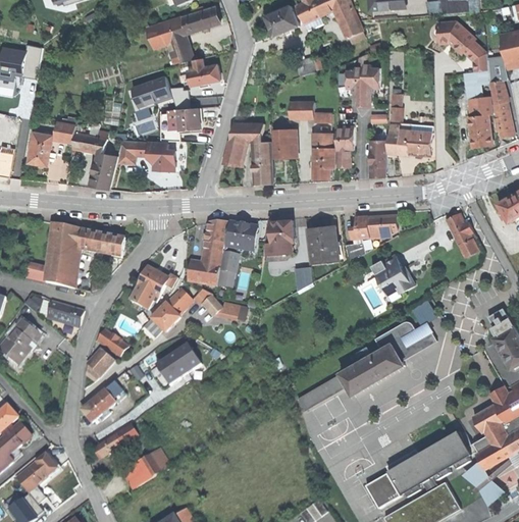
[(310,0),(303,4),(295,7),(302,23),(304,23),(318,16),(330,11),(325,0),(310,0)]
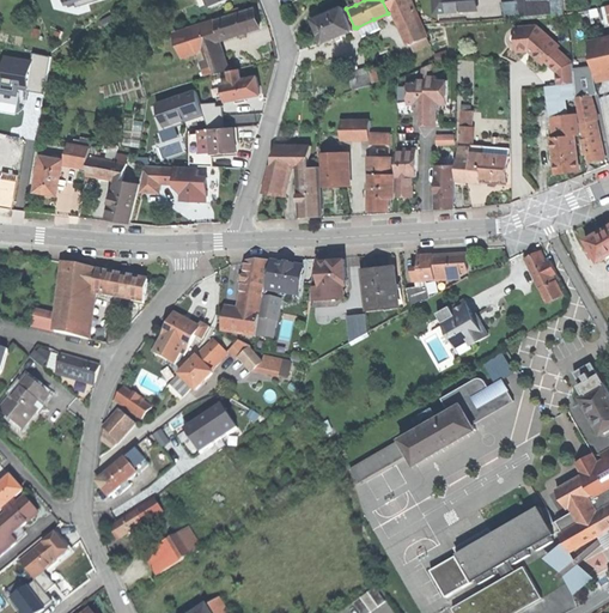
[(387,0),(382,0),(388,13),(393,12),(387,0)]
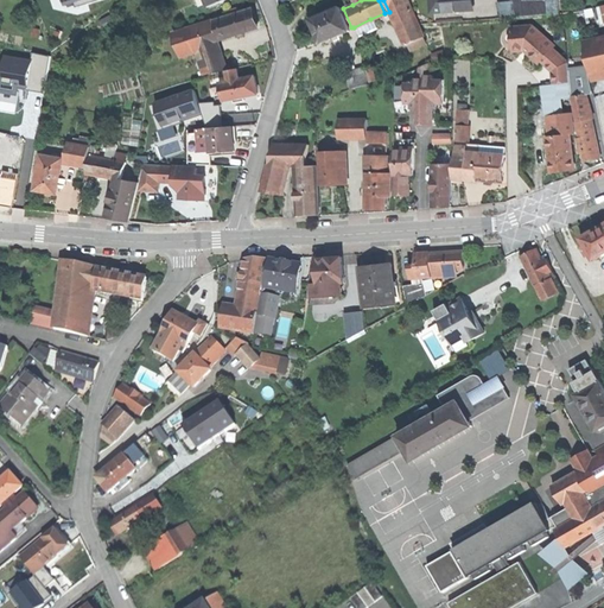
[(404,0),(383,0),(389,12),(406,4),(404,0)]
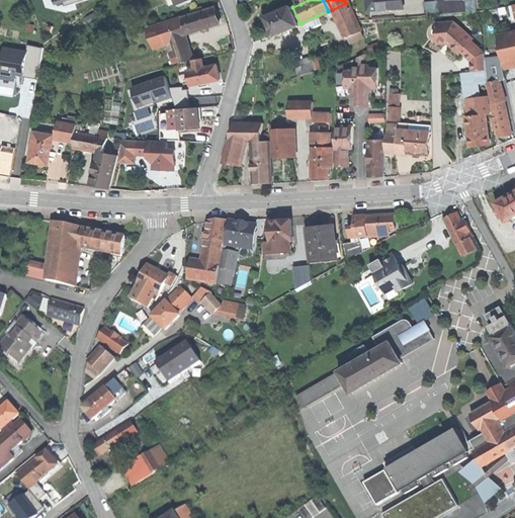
[(363,0),(364,11),(399,9),(397,0),(363,0)]
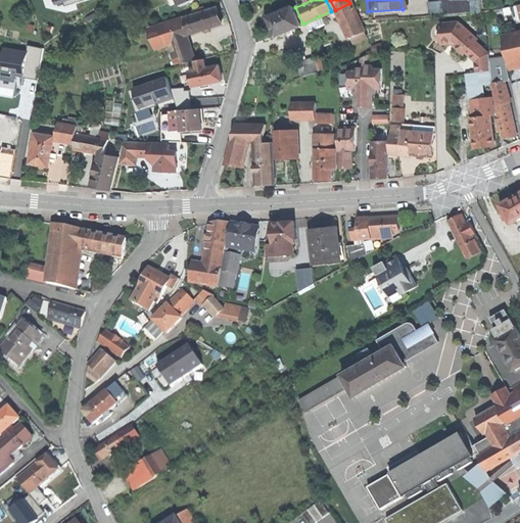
[(445,1),(446,14),(459,13),(459,11),(458,0),(445,1)]
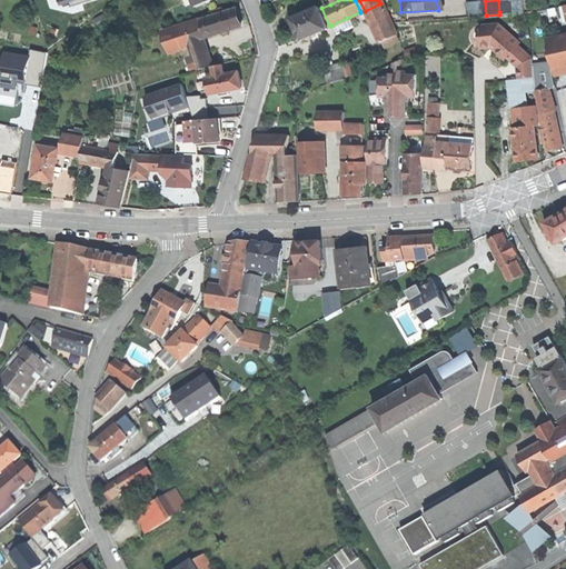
[(507,0),(499,0),(498,0),(499,12),(509,12),(508,5),(507,0)]
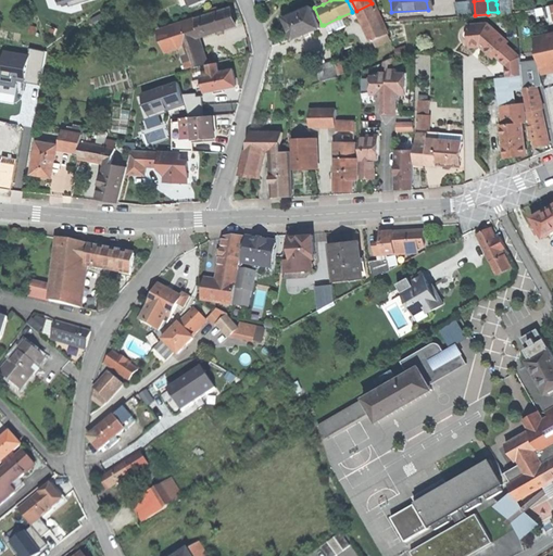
[(466,16),(475,15),(474,1),(465,2),(466,16)]
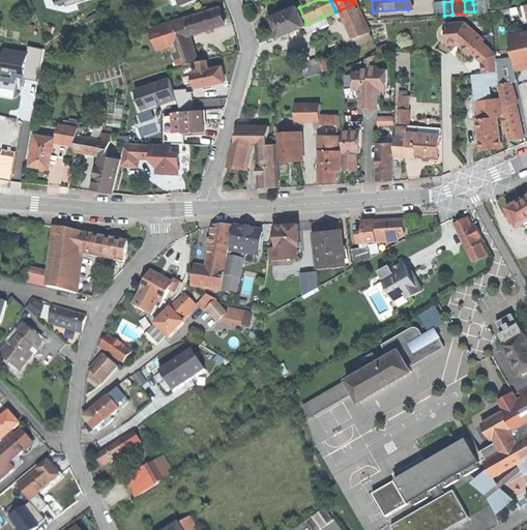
[(362,23),(354,3),(340,10),(348,29),(362,23)]
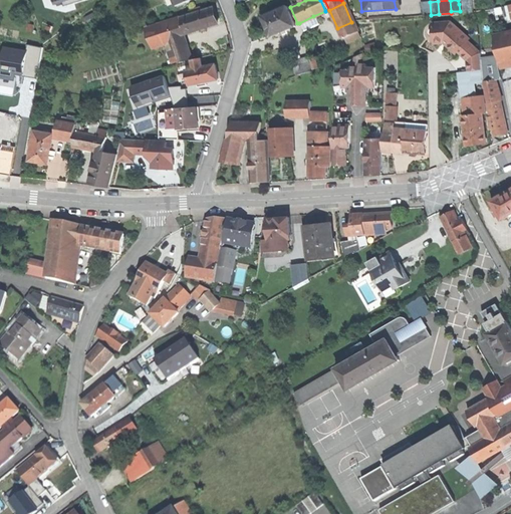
[(505,18),(510,16),(510,4),(502,7),(505,18)]
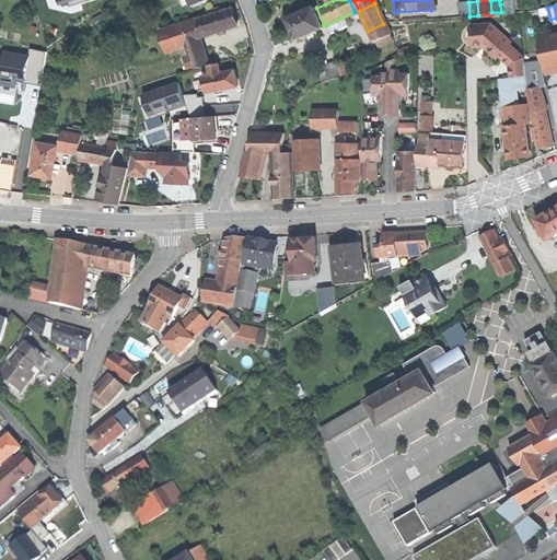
[(310,8),(283,19),(288,30),(292,39),(318,28),(311,10),(310,8)]
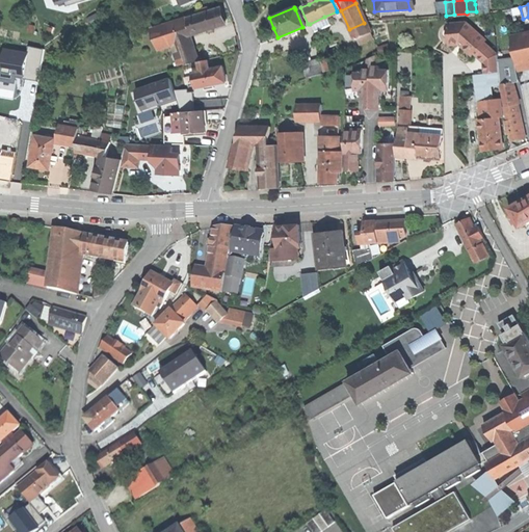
[(300,7),(295,9),(302,27),(308,24),(300,7)]
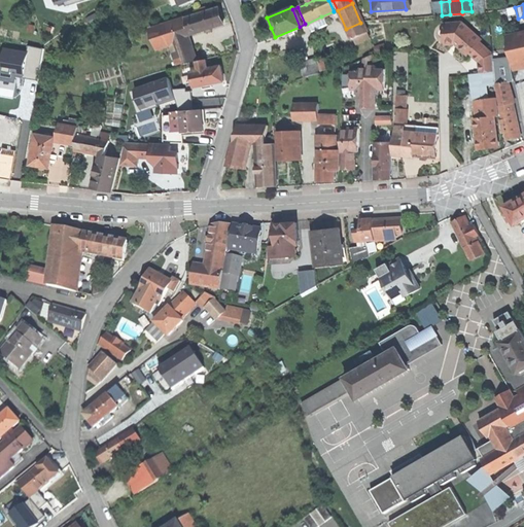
[(194,15),(189,16),(194,31),(220,24),(218,15),(215,8),(205,11),(194,15)]
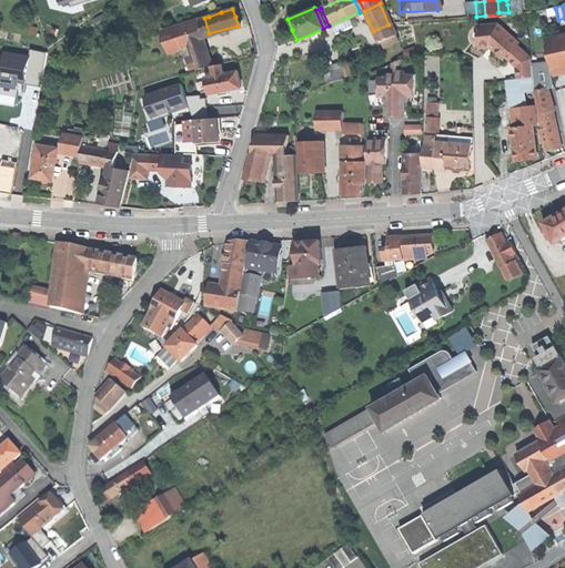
[(200,37),(209,33),(204,18),(194,21),(200,37)]
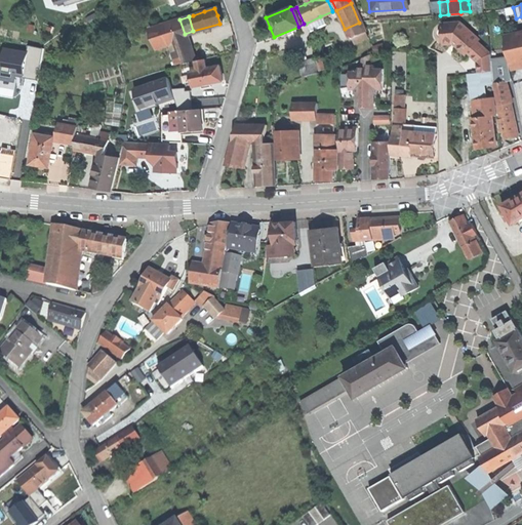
[(323,24),(320,16),(306,24),(309,31),(323,24)]
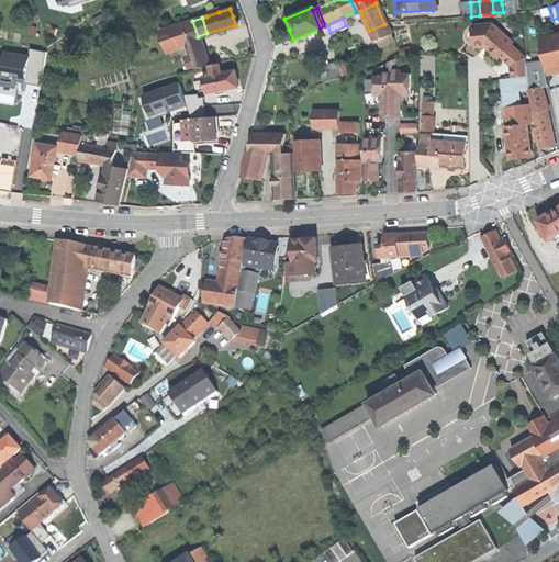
[(204,59),(198,36),(192,21),(176,25),(177,30),(158,35),(164,51),(178,46),(185,69),(205,64),(204,59)]
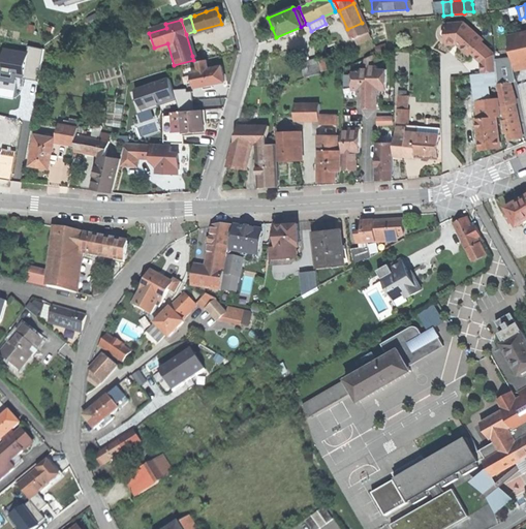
[(481,63),(483,65),(492,54),(477,41),(480,38),(460,22),(443,24),(444,44),(454,43),(460,49),(466,54),(467,53),(481,63)]
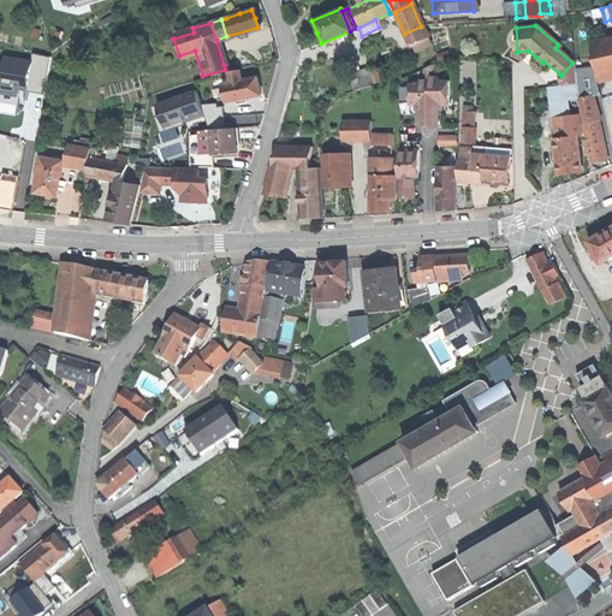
[(426,37),(421,27),(404,34),(409,45),(411,43),(426,37)]
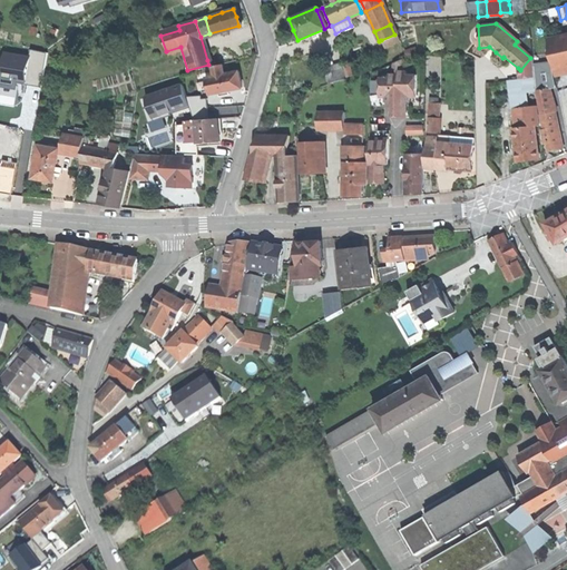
[(159,31),(160,36),(179,30),(178,26),(159,31)]
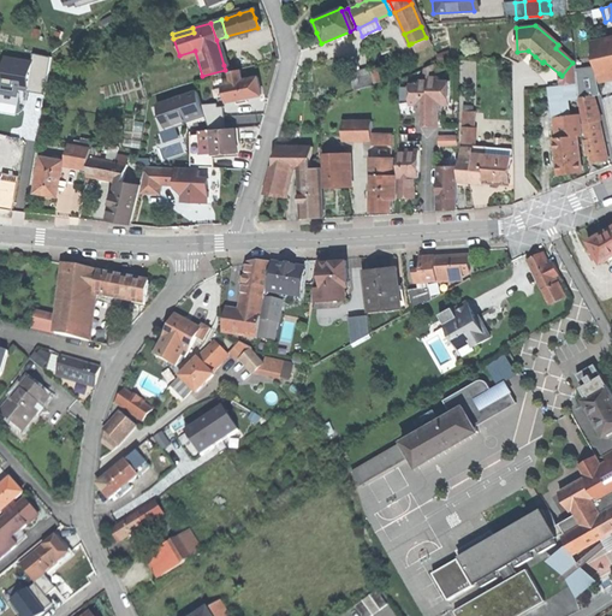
[(429,45),(426,37),(411,43),(414,51),(429,45)]
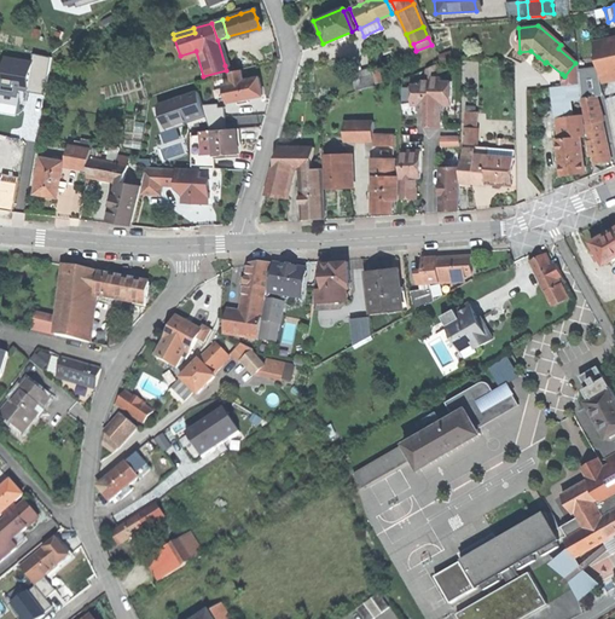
[(614,38),(592,42),(599,77),(614,74),(614,38)]
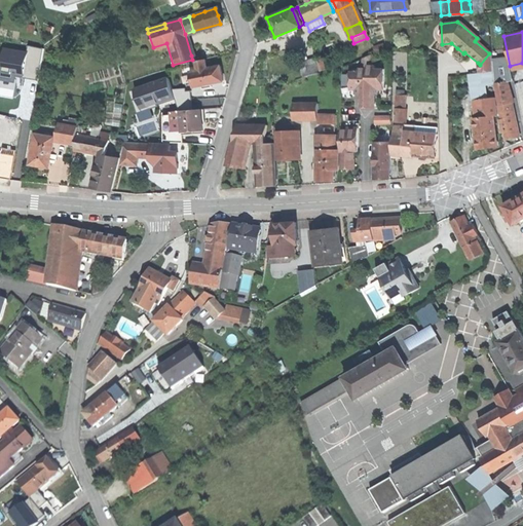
[(22,77),(37,80),(42,48),(27,45),(26,52),(3,47),(1,60),(0,60),(0,77),(12,79),(13,73),(22,75),(22,77)]
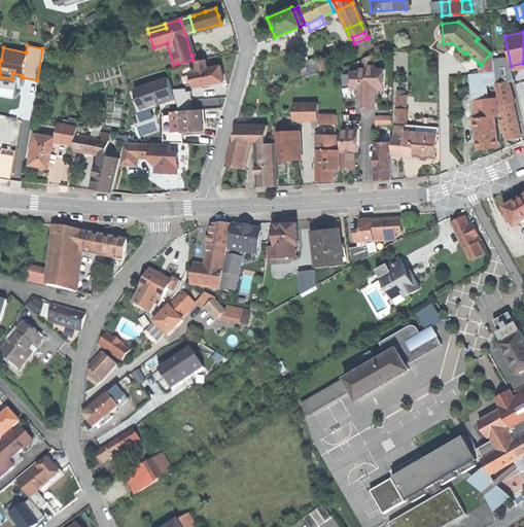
[(206,51),(191,56),(193,60),(207,57),(206,51)]
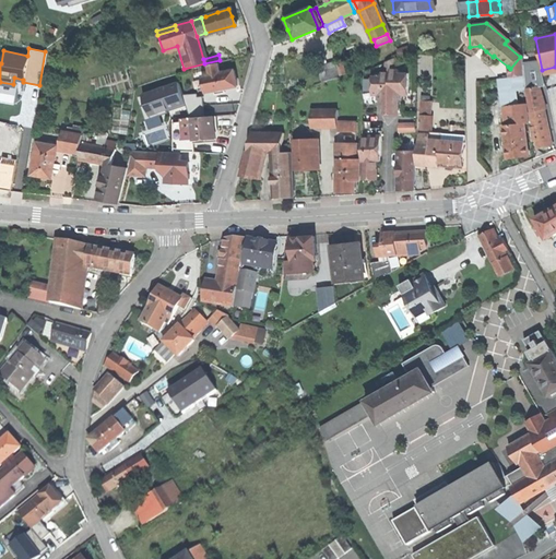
[(506,67),(507,76),(511,76),(522,74),(521,64),(520,57),(510,69),(508,67),(506,67)]
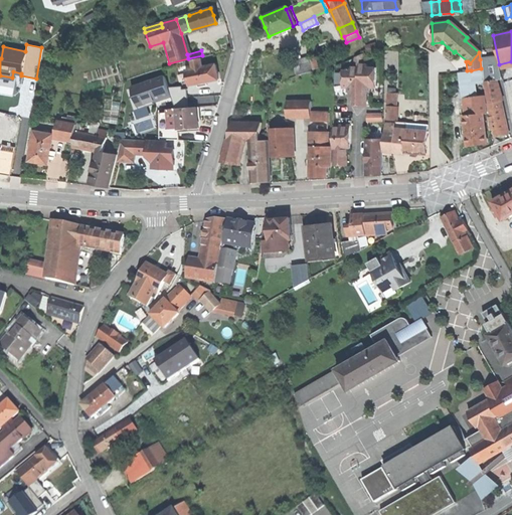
[(314,55),(307,57),(311,71),(317,69),(314,55)]
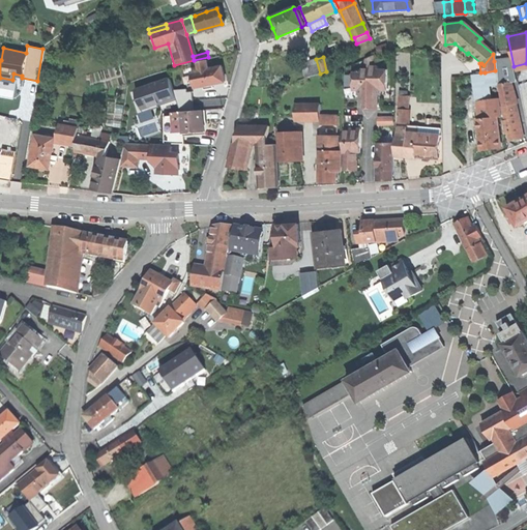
[(359,110),(374,110),(374,96),(378,96),(378,91),(384,91),(384,82),(384,70),(375,70),(375,67),(371,67),(371,57),(362,60),(362,70),(358,70),(358,74),(350,74),(350,82),(350,91),(355,91),(355,96),(359,96),(359,110)]
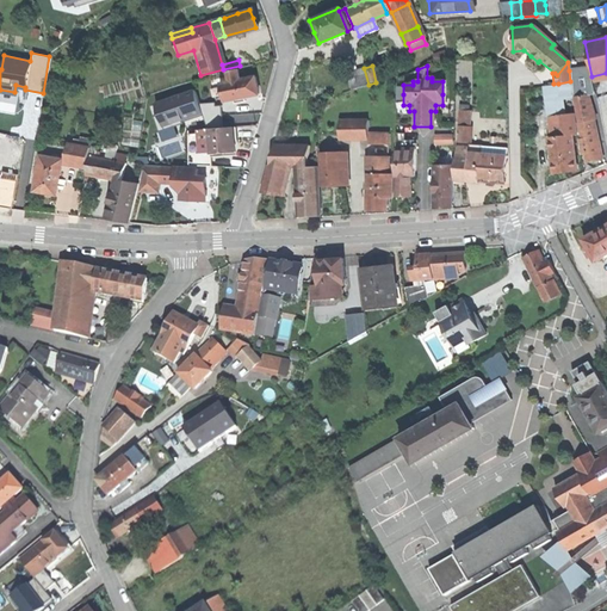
[(346,73),(351,90),(369,85),(364,68),(346,73)]
